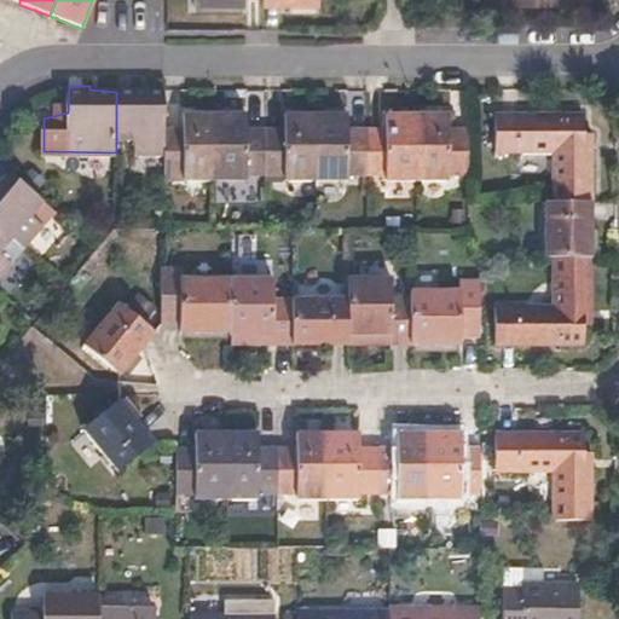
[(162,128),(163,92),(139,91),(139,86),(117,86),(116,92),(116,136),(136,137),(136,151),(162,152),(162,128)]
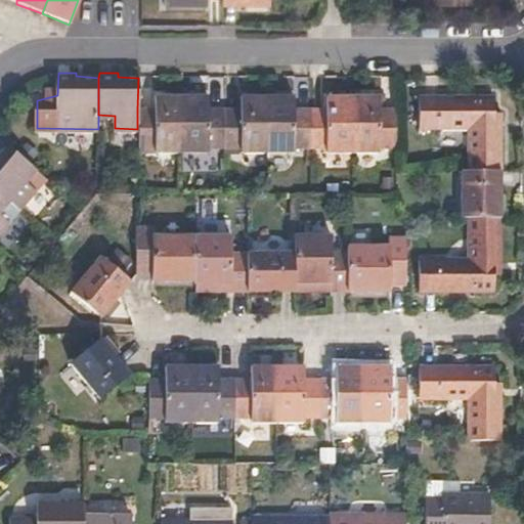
[(179,153),(180,96),(153,95),(153,108),(137,108),(137,129),(137,147),(150,148),(150,153),(179,153)]
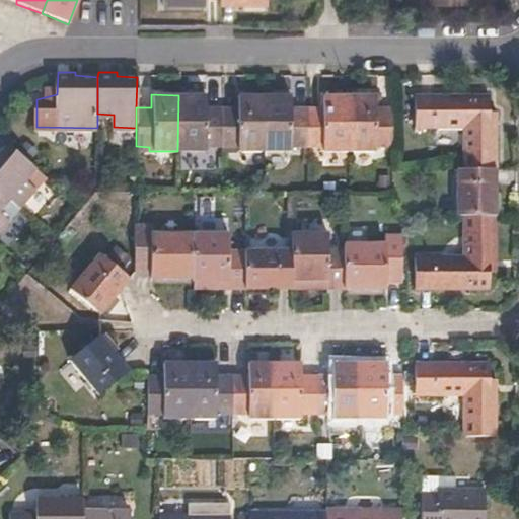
[(221,146),(221,106),(204,106),(204,94),(178,95),(177,151),(203,151),(203,146),(221,146)]
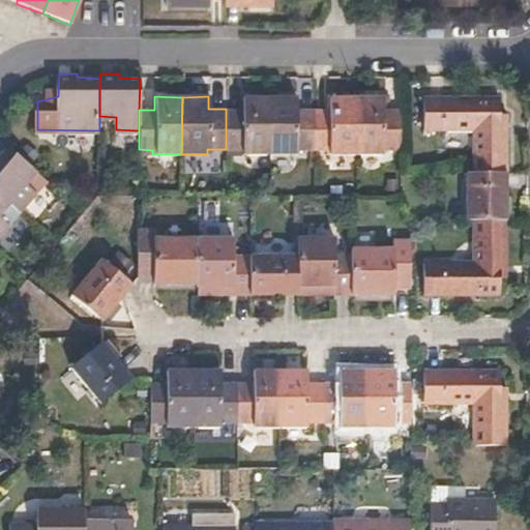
[(269,155),(269,96),(241,96),(241,109),(226,109),(226,149),(240,149),(240,154),(269,155)]
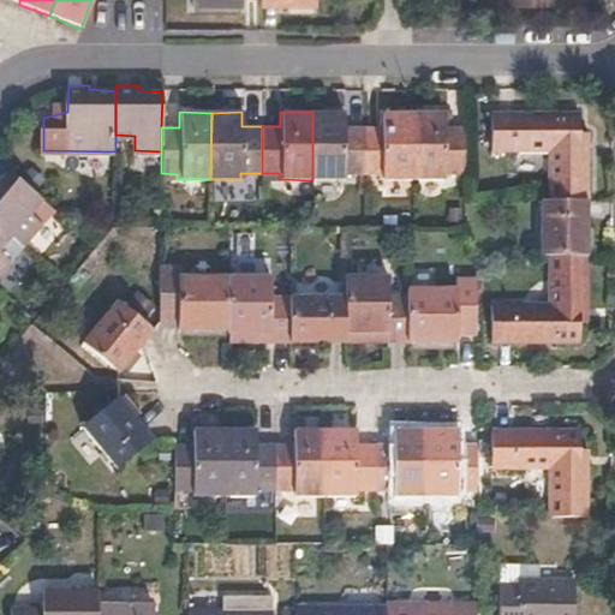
[(364,173),(364,127),(341,126),(341,113),(312,112),(312,180),(341,179),(342,173),(364,173)]
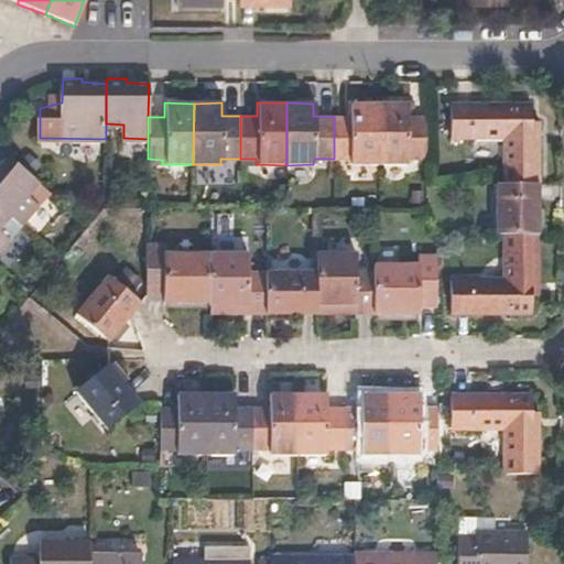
[(426,159),(426,116),(405,117),(405,102),(380,104),(380,164),(405,165),(405,159),(426,159)]
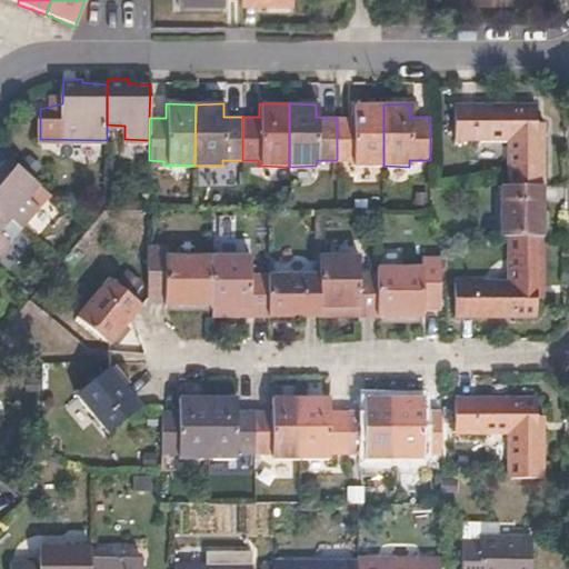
[(383,166),(383,105),(351,105),(351,118),(337,118),(337,160),(351,160),(351,166),(383,166)]
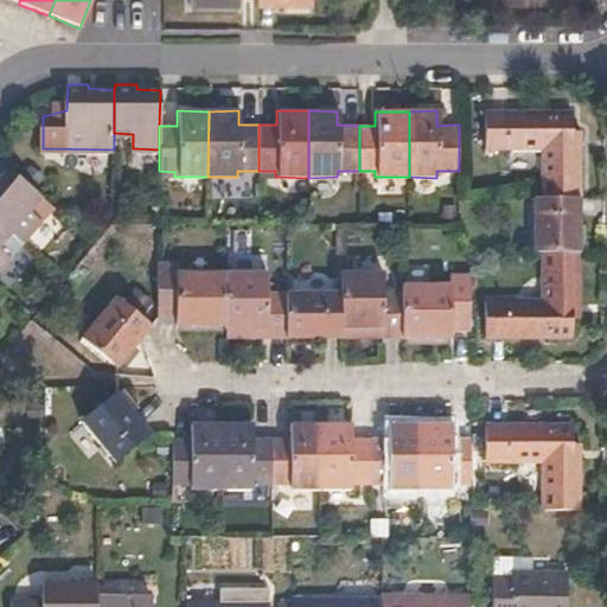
[(569,148),(569,114),(484,113),(484,151),(538,151),(538,196),(580,197),(580,148),(569,148)]
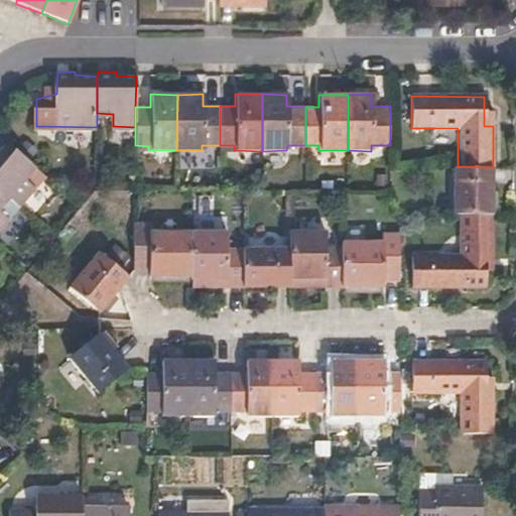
[(26,174),(36,162),(4,135),(0,139),(0,183),(10,194),(19,201),(35,182),(26,174)]
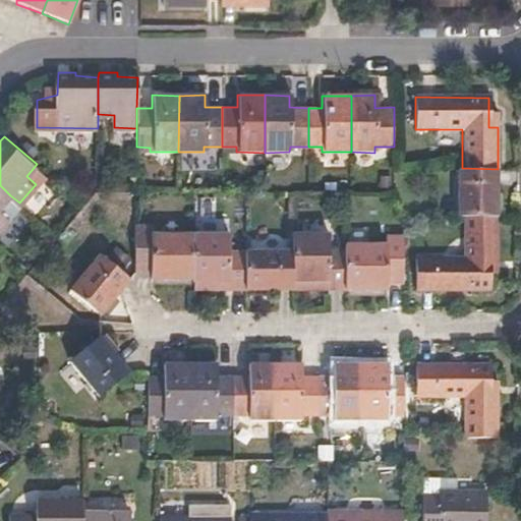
[(497,217),(498,169),(462,168),(457,168),(456,217),(462,217),(497,217)]
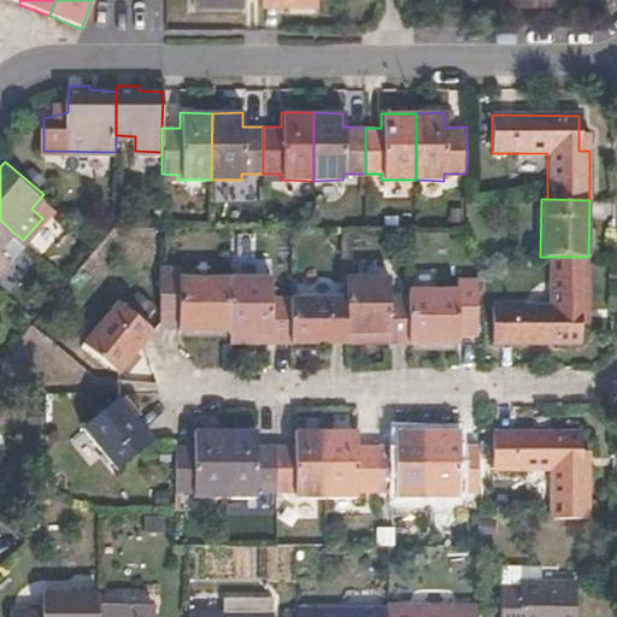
[(0,245),(12,231),(0,219),(0,269),(11,256),(0,245)]
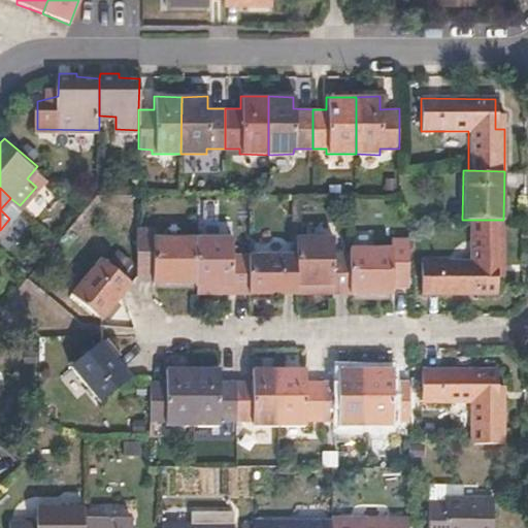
[(495,296),(495,263),(503,263),(503,220),(468,220),(468,261),(420,261),(420,296),(495,296)]
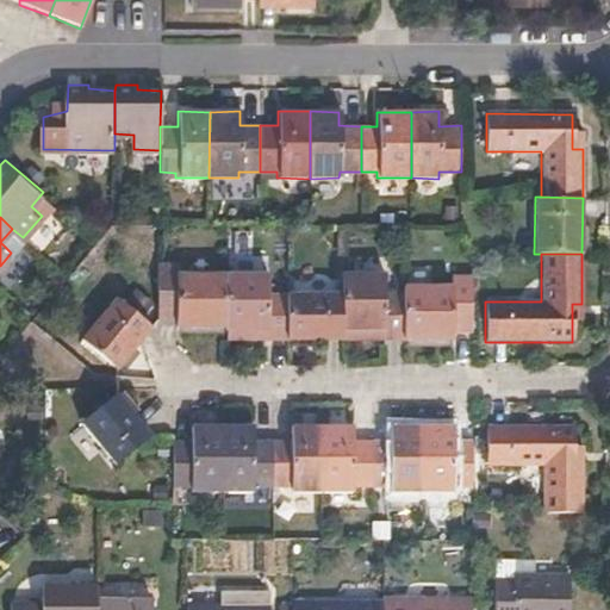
[(223,325),(224,274),(175,274),(174,263),(155,262),(154,317),(174,317),(174,327),(223,325)]
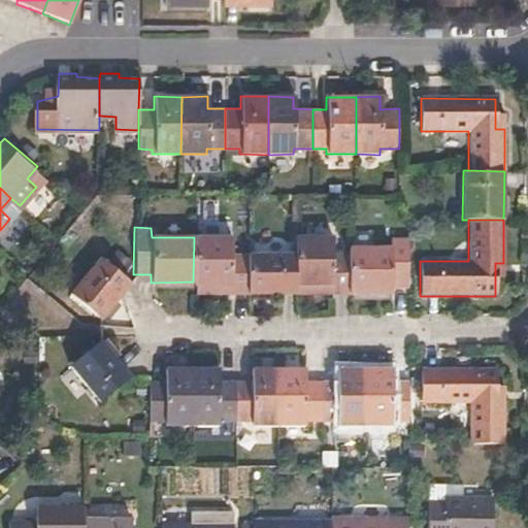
[(248,293),(248,255),(230,255),(230,236),(194,237),(193,282),(193,284),(228,285),(228,293),(248,293)]
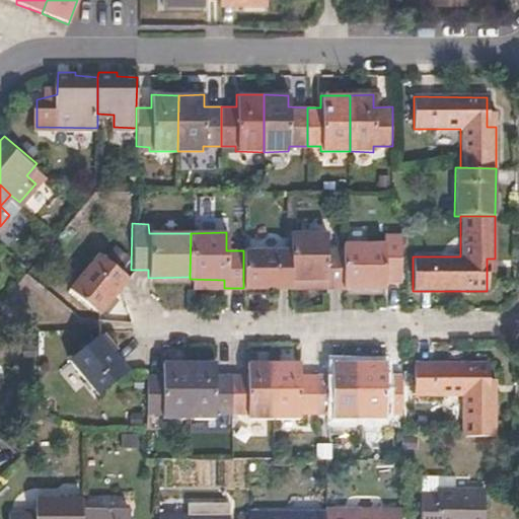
[(343,289),(344,250),(325,249),(324,233),(291,234),(291,250),(290,281),(322,282),(322,289),(343,289)]
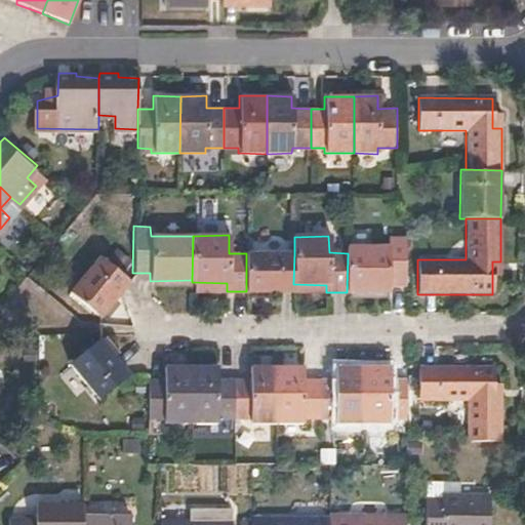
[(406,287),(406,239),(388,239),(388,247),(348,248),(348,253),(347,292),(389,294),(390,287),(406,287)]
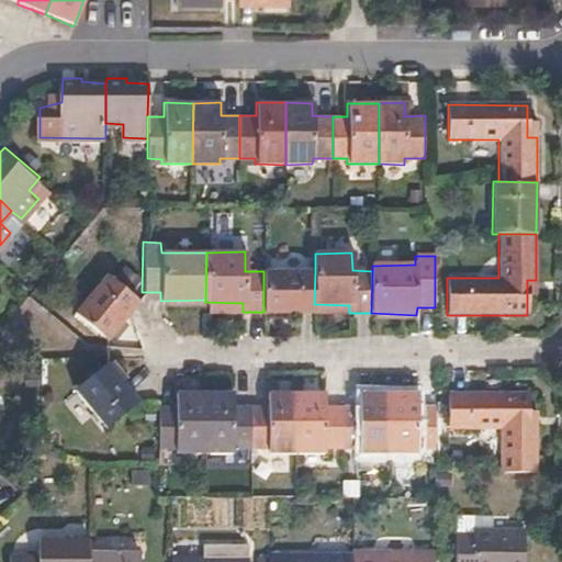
[(314,304),(315,271),(263,271),(263,312),(314,312),(314,304)]
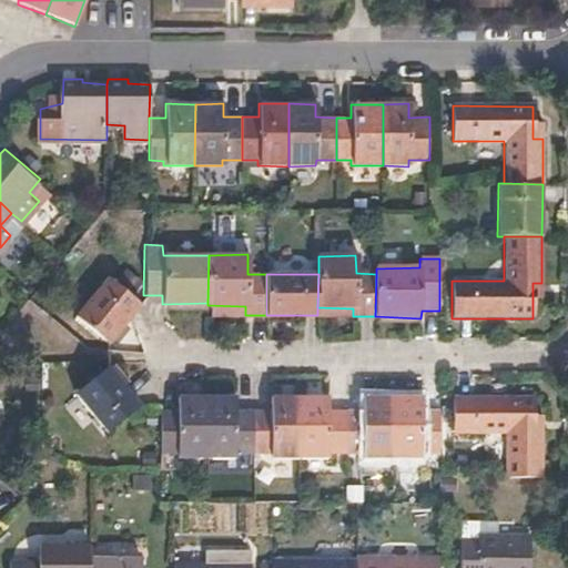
[(107,342),(138,305),(104,276),(73,313),(107,342)]
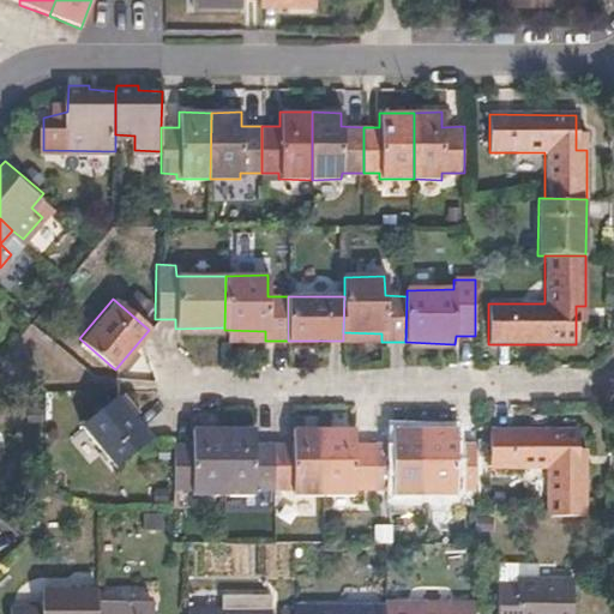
[(150,438),(115,396),(80,423),(114,468),(150,438)]
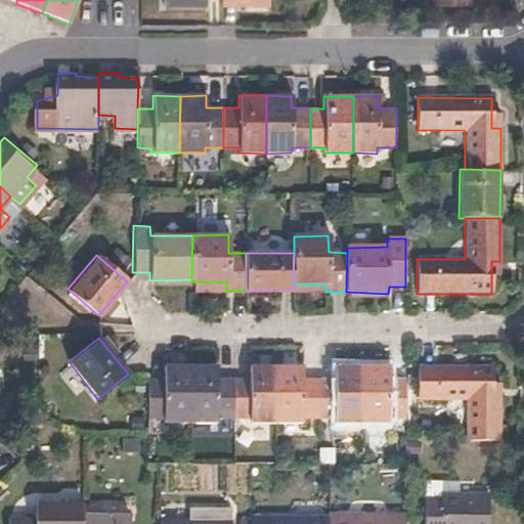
[(188,425),(189,364),(164,363),(163,379),(146,380),(145,420),(162,421),(162,425),(188,425)]
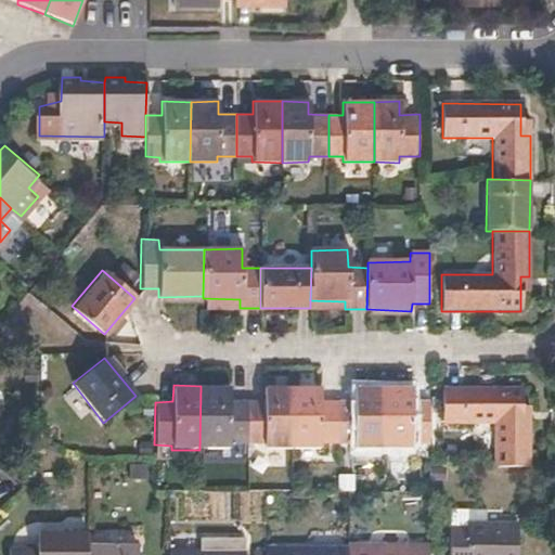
[(245,444),(246,401),(230,401),(230,386),(201,386),(199,450),(228,450),(228,443),(245,444)]
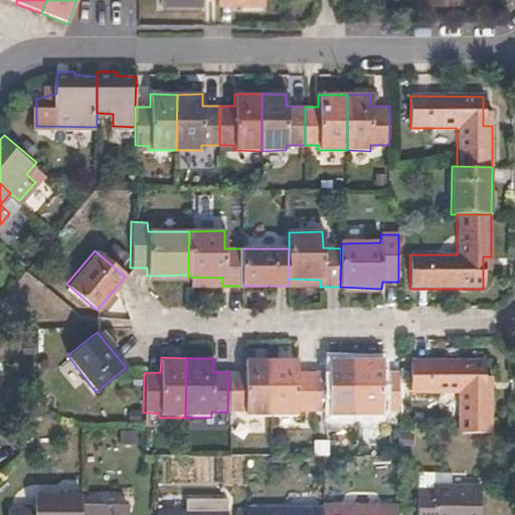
[(271,417),(271,359),(246,358),(246,372),(228,372),(227,412),(243,412),(243,417),(271,417)]
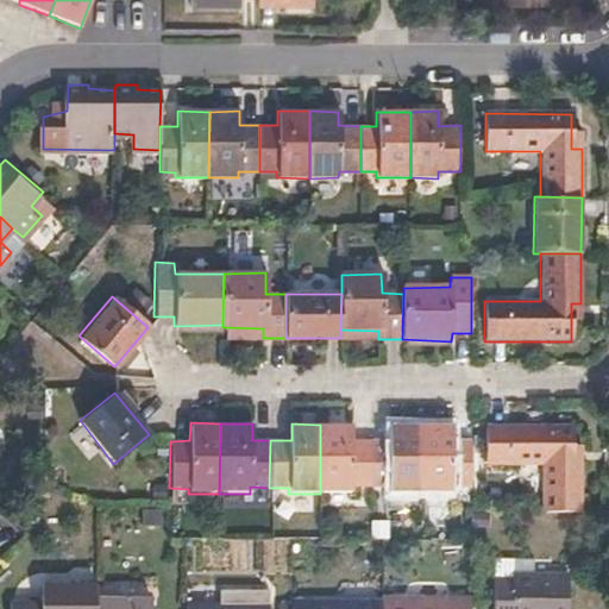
[(370,489),(370,440),(351,440),(351,425),(320,425),(320,494),(350,493),(350,488),(370,489)]
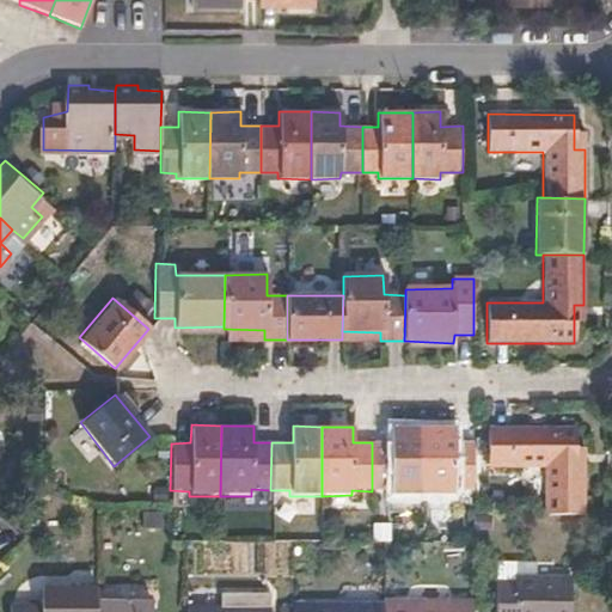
[(422,495),(423,428),(395,427),(395,442),(372,442),(372,491),(390,491),(390,495),(422,495)]
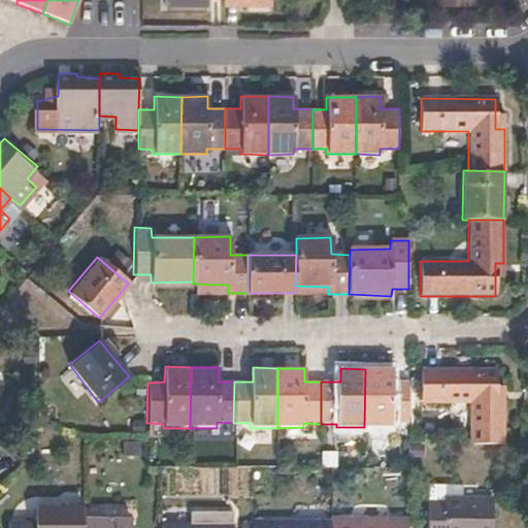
[(407,424),(407,383),(391,383),(391,369),(365,369),(364,427),(390,427),(390,423),(407,424)]
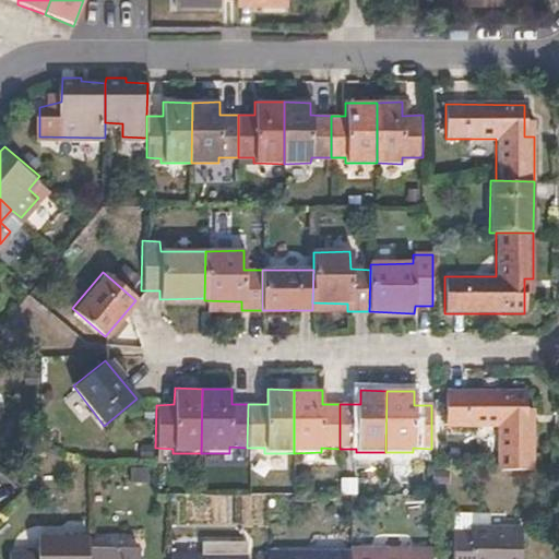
[(523,428),(523,392),(443,392),(443,430),(495,430),(495,471),(533,472),(533,428),(523,428)]
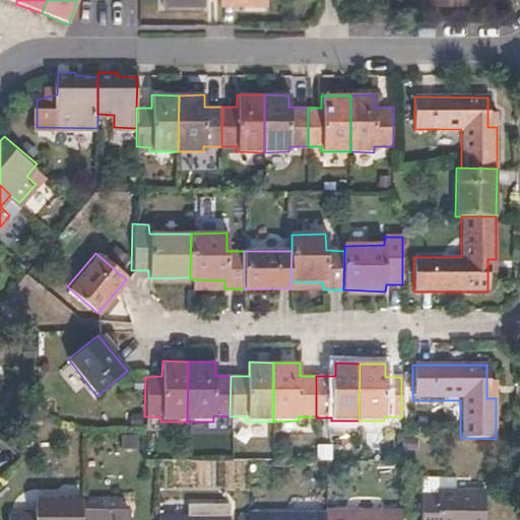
[(415,452),(414,438),(401,438),(401,452),(415,452)]
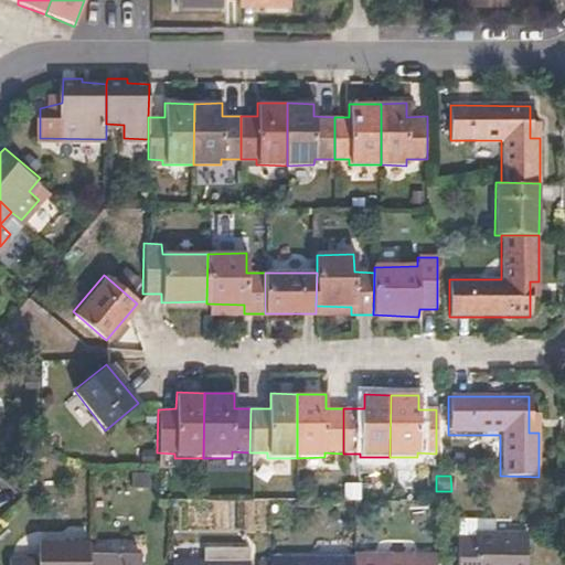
[(344,499),(360,498),(359,482),(344,483),(344,499)]
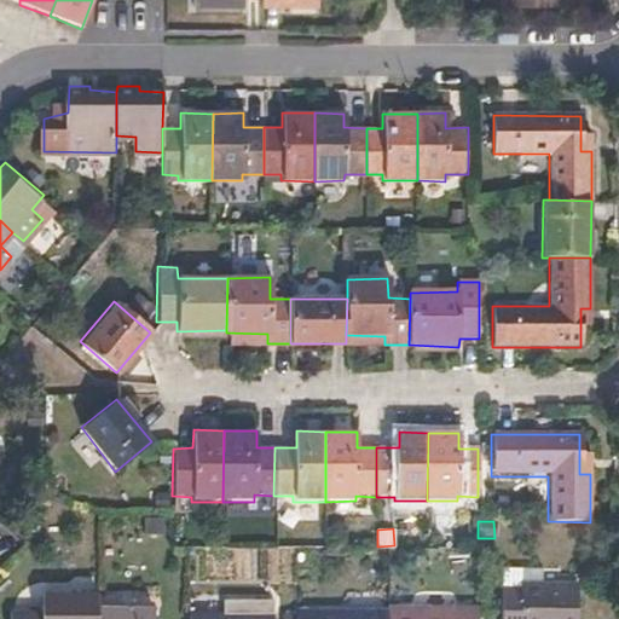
[(503,567),(503,589),(502,618),(578,618),(578,582),(544,582),(543,567),(503,567)]
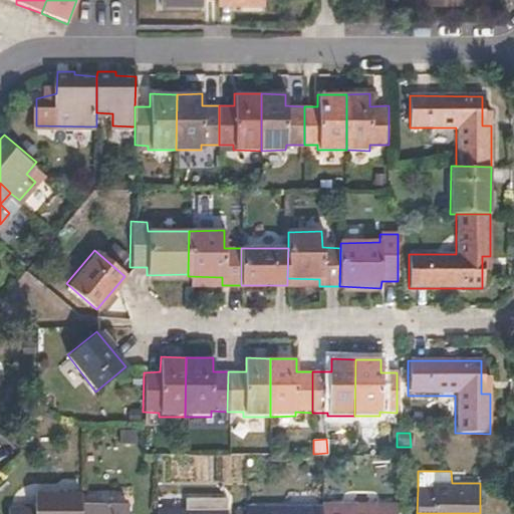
[(83,513),(83,501),(83,488),(34,489),(34,502),(8,502),(7,513),(83,513)]
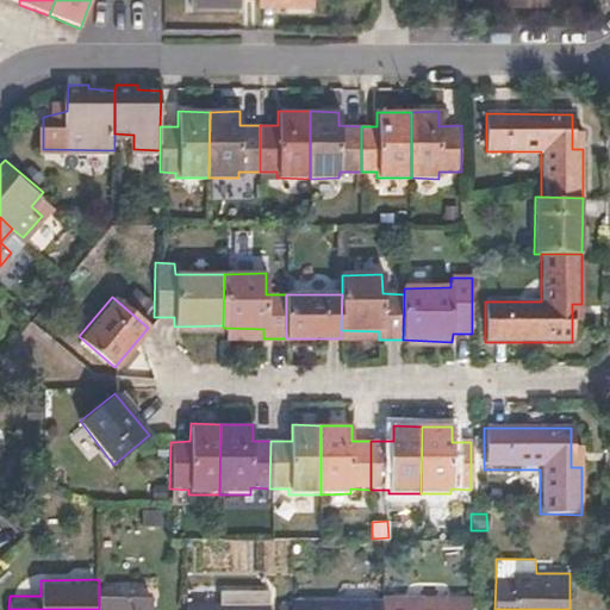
[(151,609),(153,595),(99,595),(99,609),(151,609)]
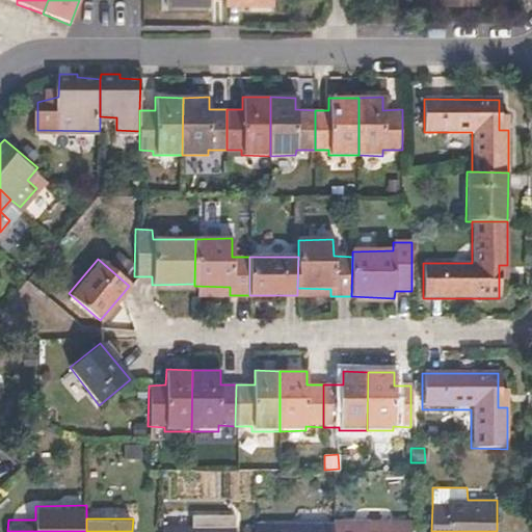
[(413,531),(413,521),(335,521),(335,526),(335,531),(413,531)]
